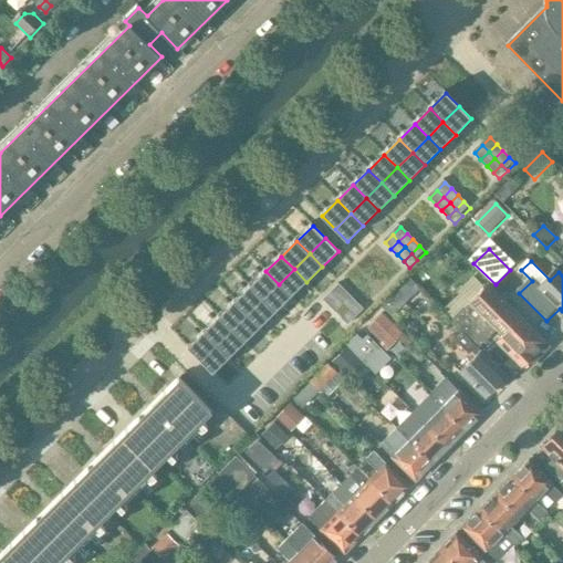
[(294,269),(279,284),(291,296),(306,282),(294,269)]
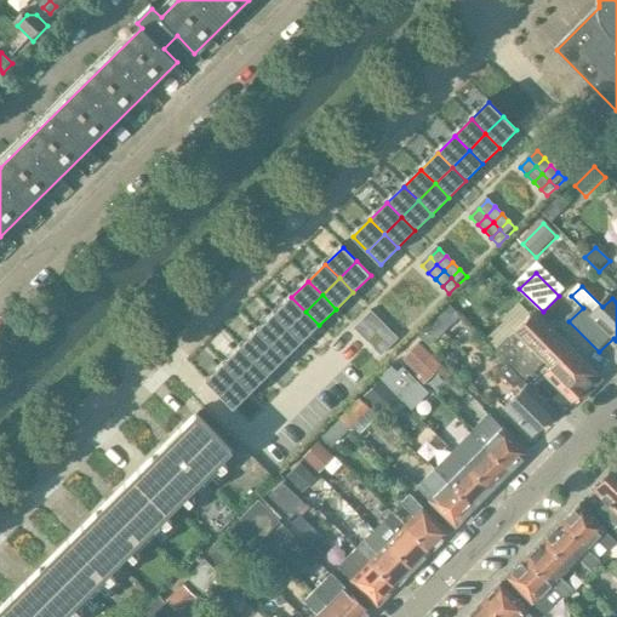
[(291,297),(275,314),(289,329),(306,312),(291,297)]
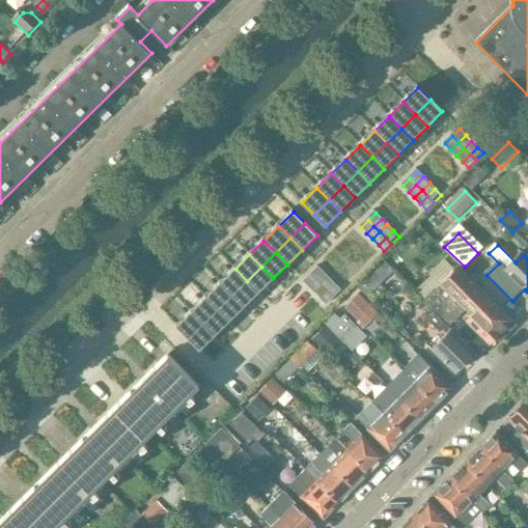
[(261,267),(247,281),(259,293),(273,278),(261,267)]
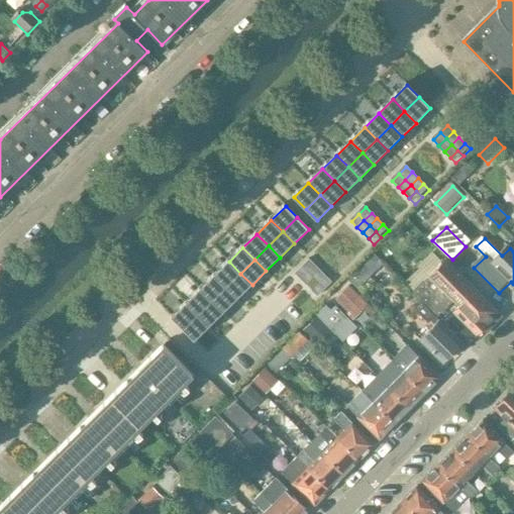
[(363,291),(385,268),(376,260),(353,283),(363,291)]
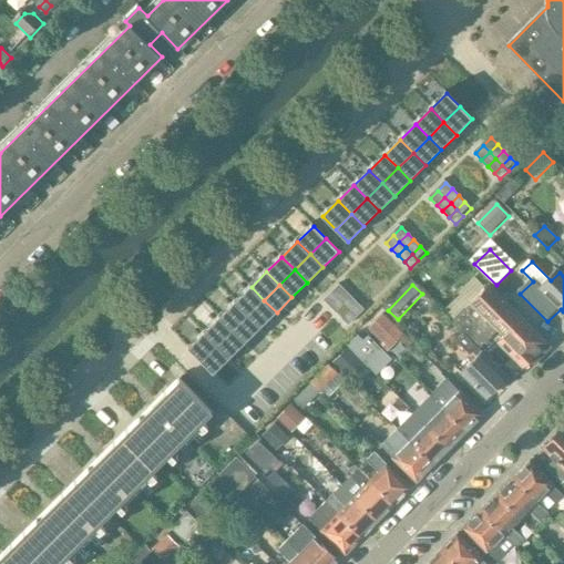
[(340,286),(332,295),(339,300),(347,293),(340,286)]
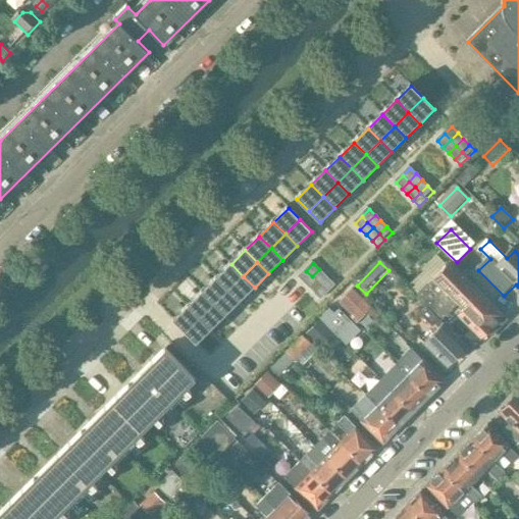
[(231,264),(217,278),(228,291),(243,276),(231,264)]
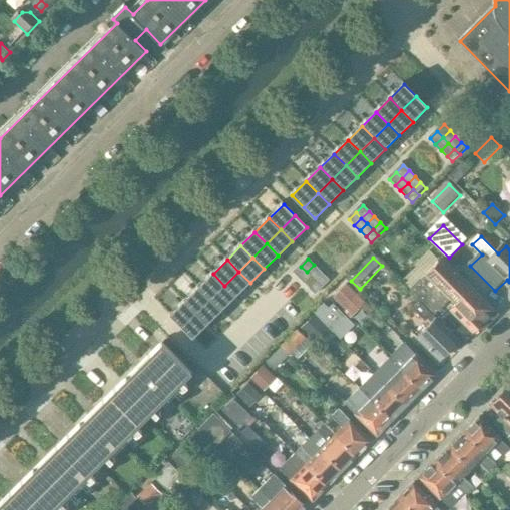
[(500,316),(444,261),(412,293),(437,317),(453,301),(459,307),(454,312),(476,334),(485,325),(488,328),(500,316)]
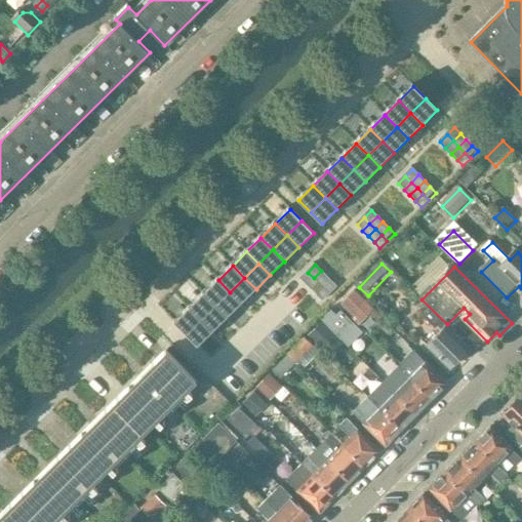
[(321,271),(314,278),(320,284),(327,277),(321,271)]
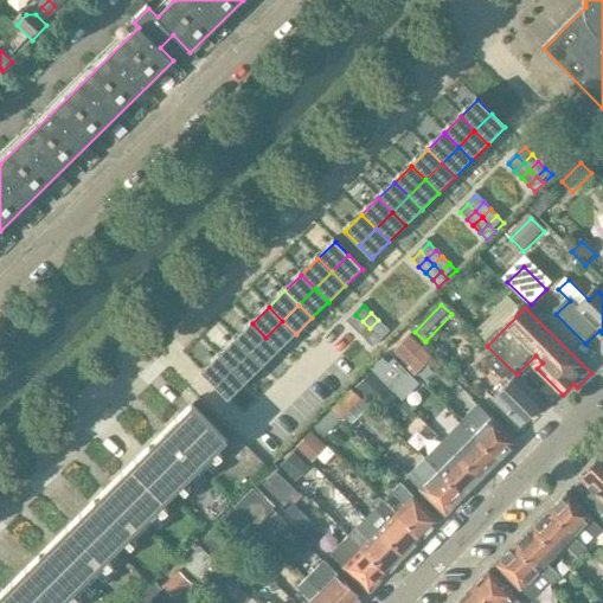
[(355,315),(347,324),(354,329),(363,321),(355,315)]
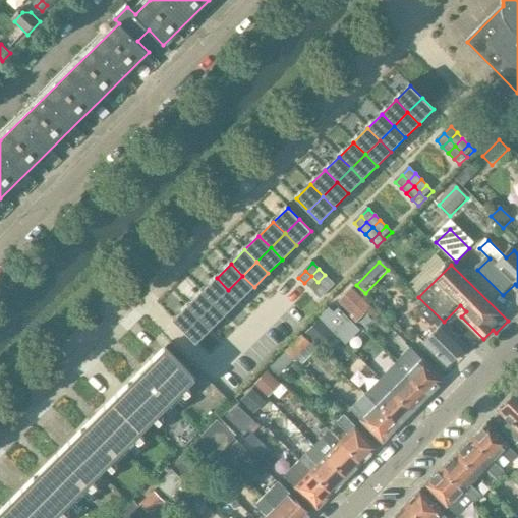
[(325,275),(318,282),(323,288),(331,281),(325,275)]
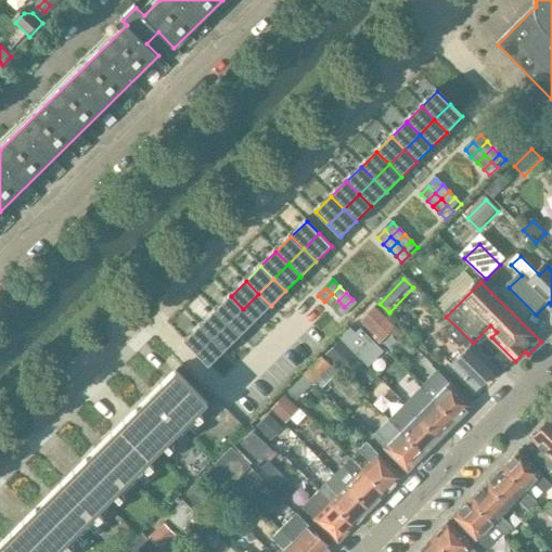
[(258,294),(243,309),(256,321),(271,306),(258,294)]
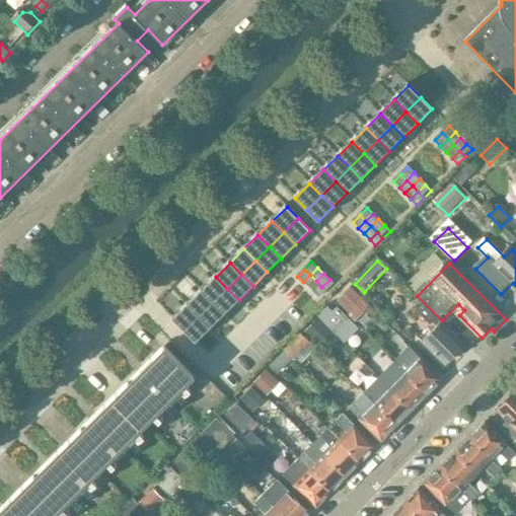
[(310,275),(303,282),(309,288),(316,281),(310,275)]
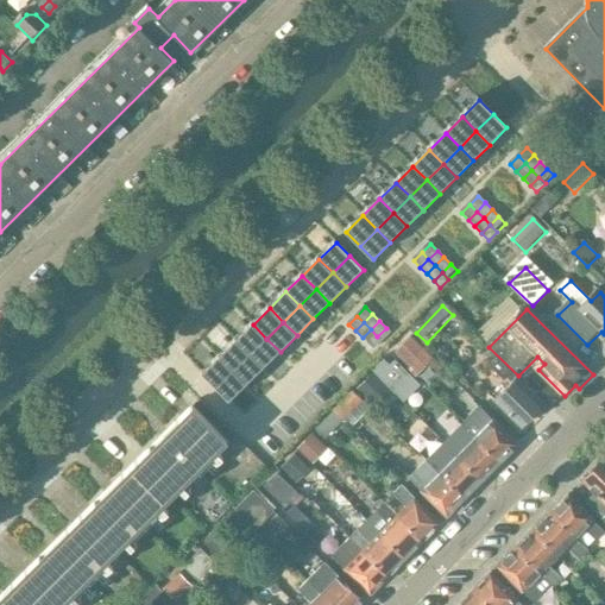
[(253,325),(237,341),(250,354),(266,339),(253,325)]
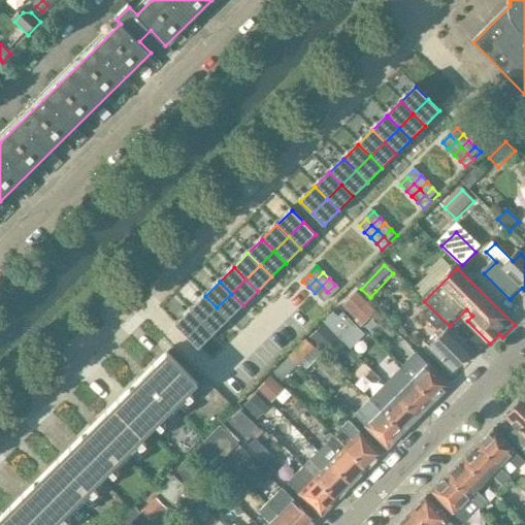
[(335,285),(327,292),(333,297),(340,290),(335,285)]
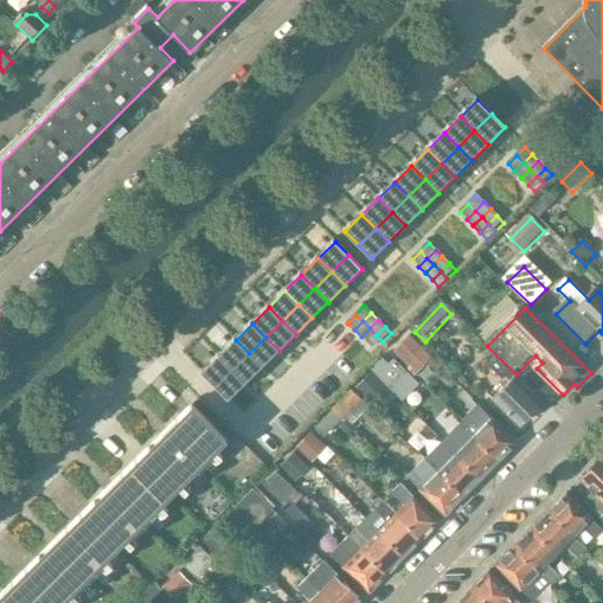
[(370,328),(361,337),(367,344),(376,335),(370,328)]
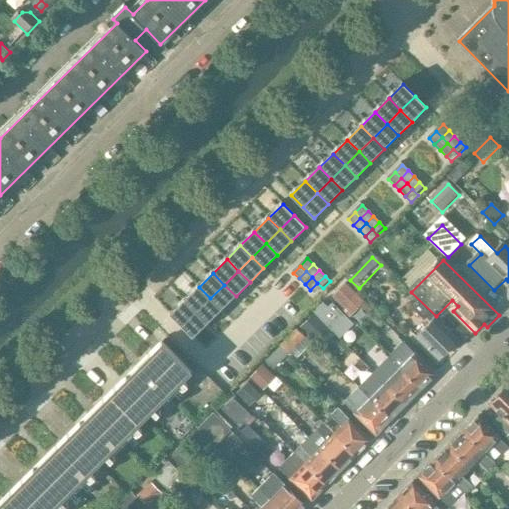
[(346,308),(360,293),(347,281),(333,295),(346,308)]
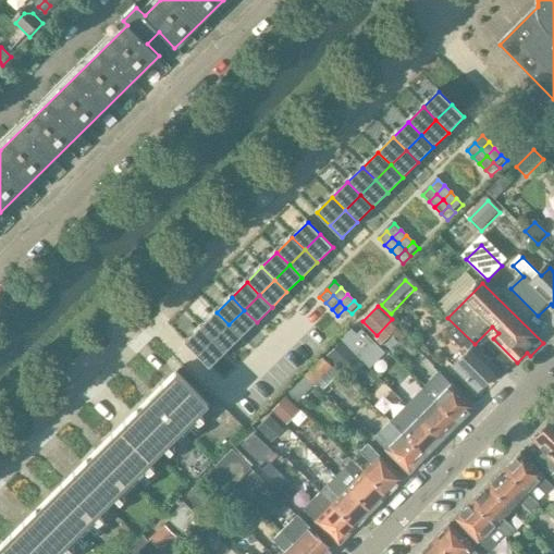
[(345,308),(337,316),(344,321),(352,314),(345,308)]
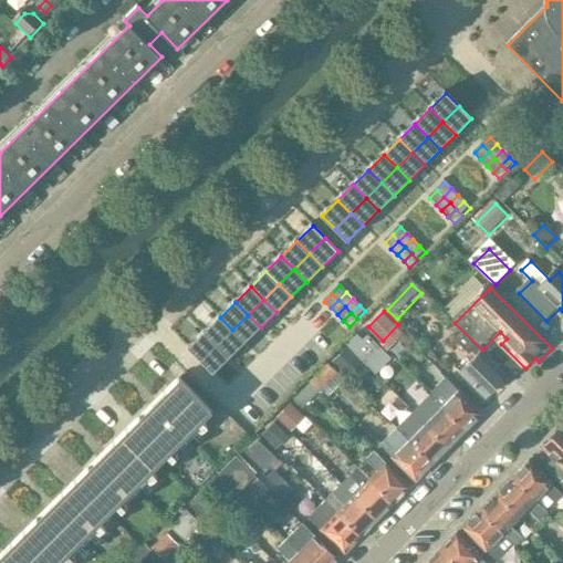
[(248,315),(232,330),(246,343),(261,327),(248,315)]
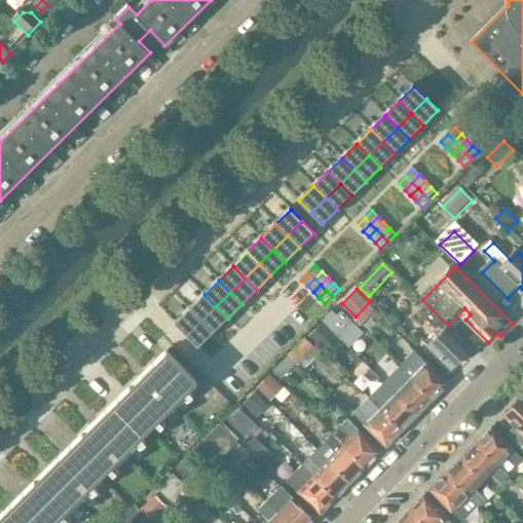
[(204,295),(190,309),(201,321),(216,306),(204,295)]
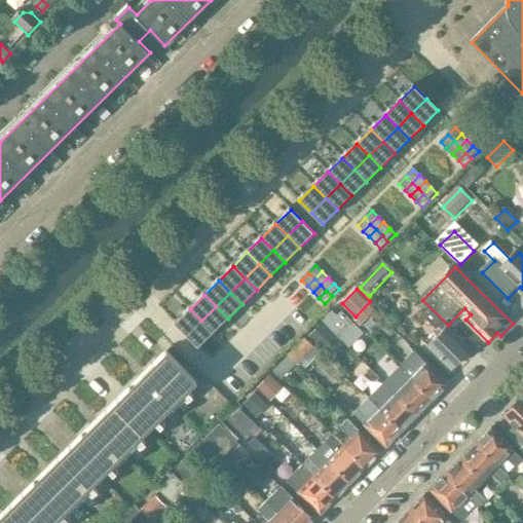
[(216,306),(201,321),(214,333),(228,319),(216,306)]
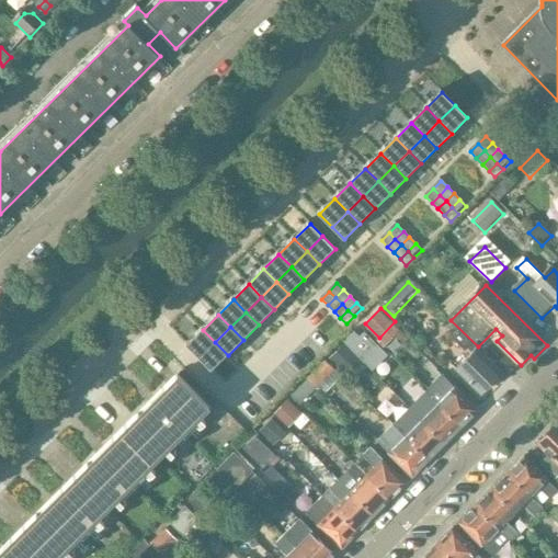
[(203,330),(188,345),(200,357),(215,342),(203,330)]
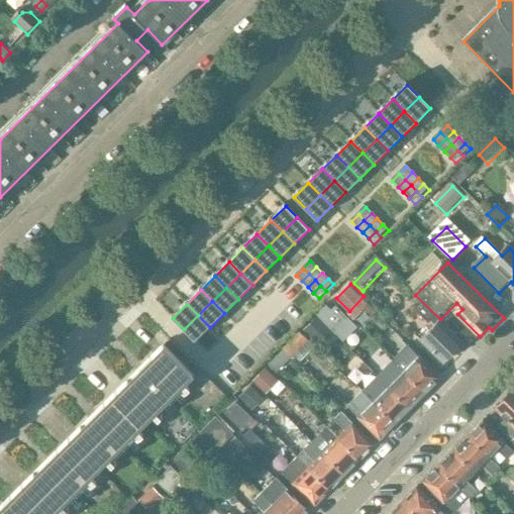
[(465,346),(424,307),(418,313),(431,326),(433,323),(436,327),(421,342),(445,366),(465,346)]
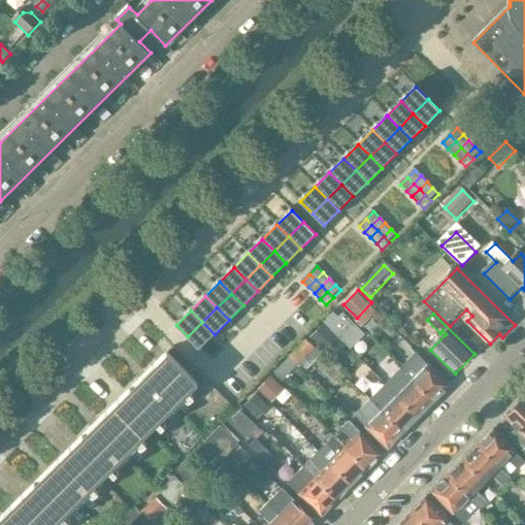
[(202,322),(188,336),(200,349),(215,334),(202,322)]
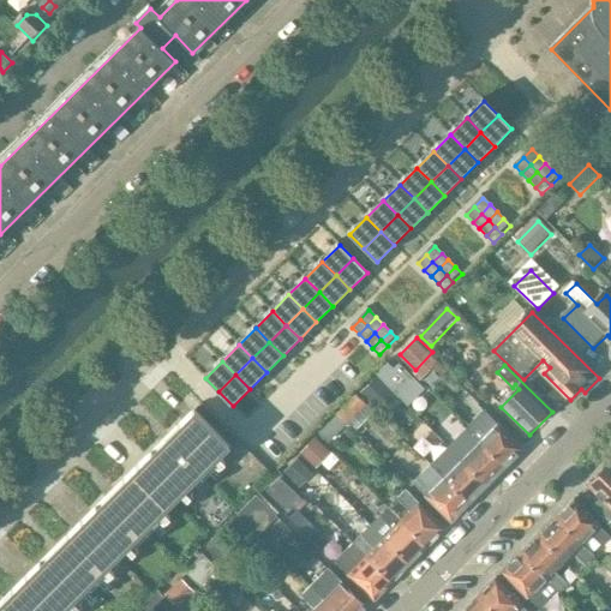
[(396,397),(381,381),(365,396),(382,412),(396,397)]
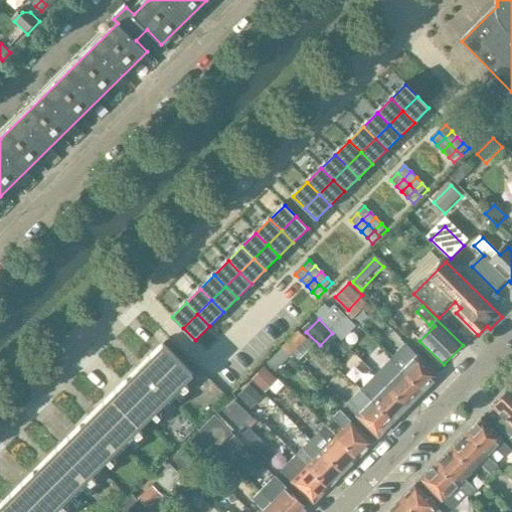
[(295,356),(308,343),(300,334),(287,348),(295,356)]
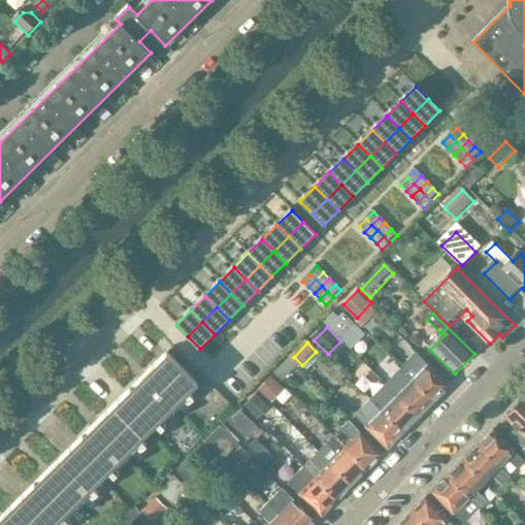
[(150,432),(197,385),(168,356),(121,403),(150,432)]
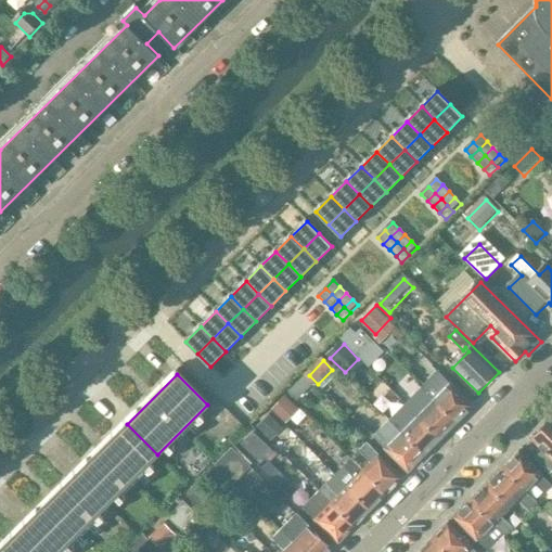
[(474,409),(439,374),(423,390),(458,425),(474,409)]
